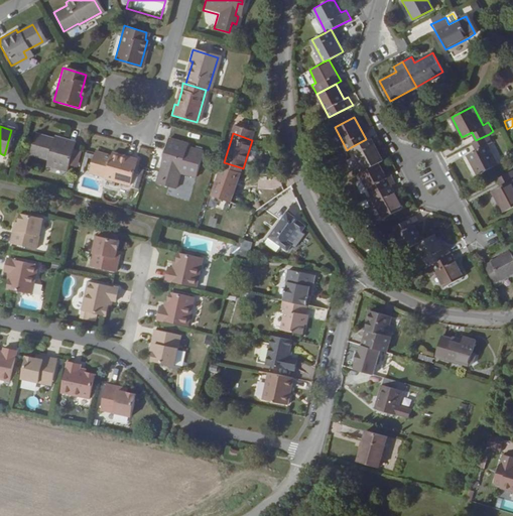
[(476,140),(472,142),(476,150),(467,155),(478,174),(498,164),(487,145),(493,142),(489,134),(476,140)]
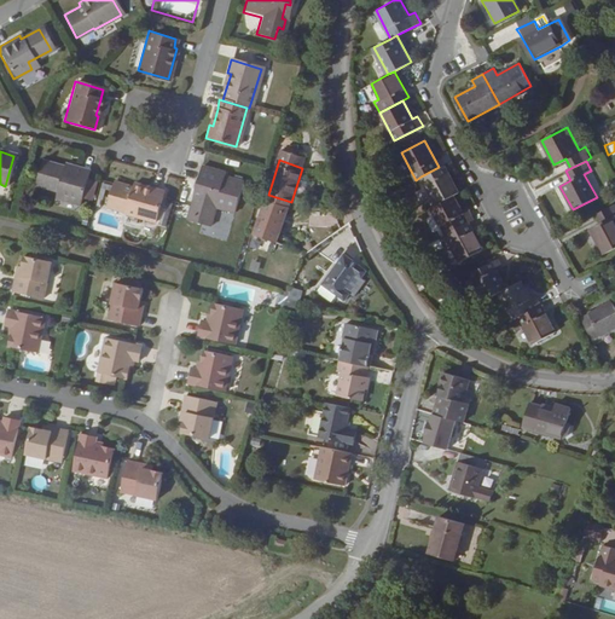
[(34,185),(54,191),(59,192),(58,200),(76,206),(86,172),(62,165),(61,168),(41,162),(34,185)]
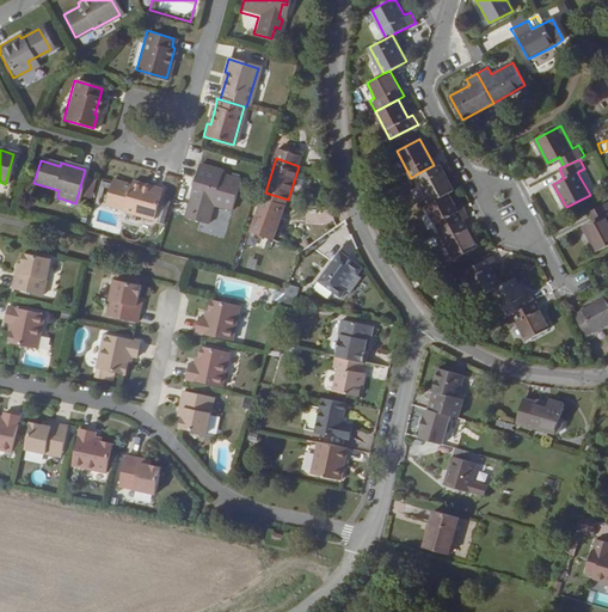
[(453,190),(438,163),(434,165),(416,175),(430,202),(448,193),(453,190)]
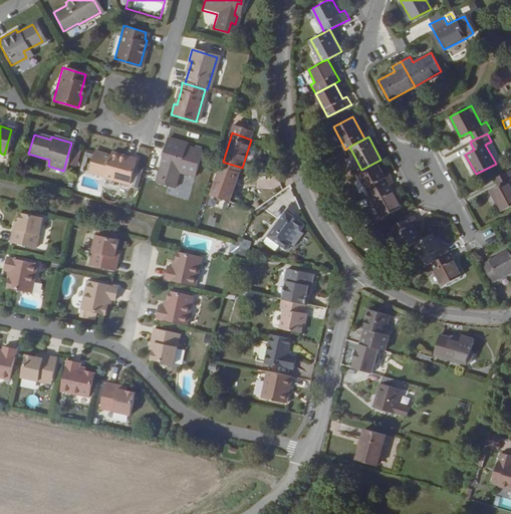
[(198,155),(184,150),(179,149),(180,144),(167,140),(163,154),(167,155),(163,167),(160,166),(158,174),(163,175),(160,185),(174,189),(178,174),(191,178),(198,155)]
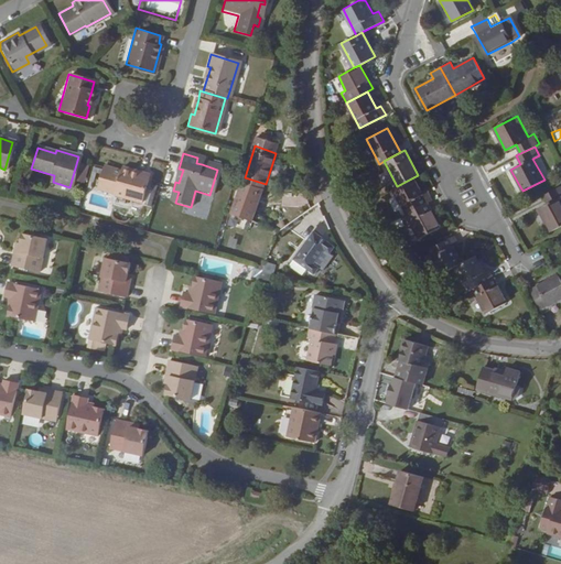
[(139,203),(147,175),(120,167),(118,172),(103,167),(96,190),(112,194),(111,196),(139,203)]
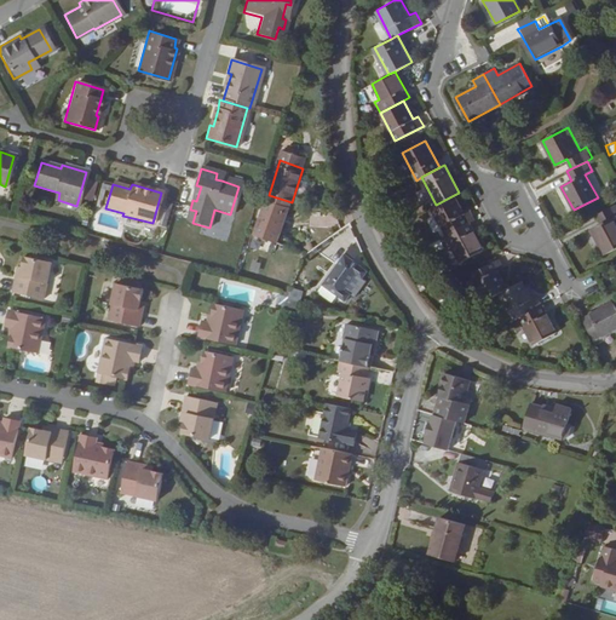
[(292,202),(269,195),(258,231),(277,237),(304,247),(305,241),(294,237),(295,236),(283,230),(292,202)]
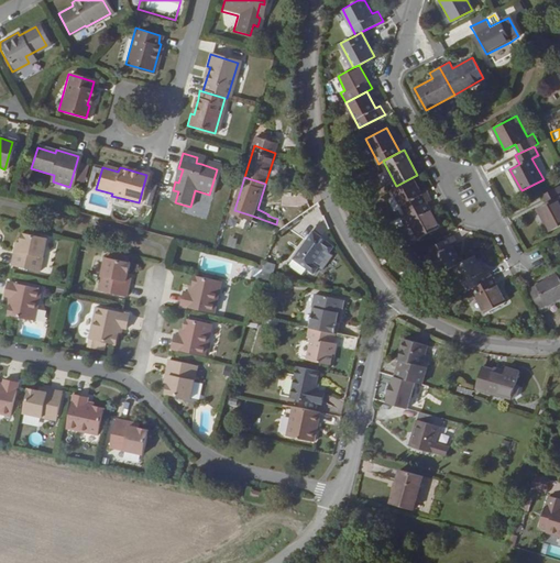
[(420,192),(413,177),(396,186),(392,188),(404,212),(426,202),(430,199),(426,189),(420,192)]
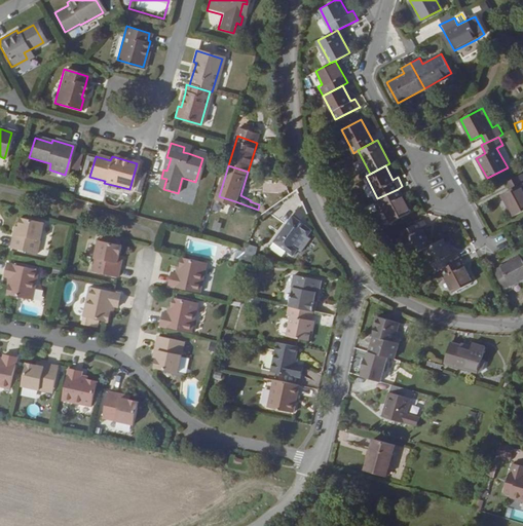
[(522,171),(508,180),(511,188),(500,193),(512,215),(522,209),(522,171)]
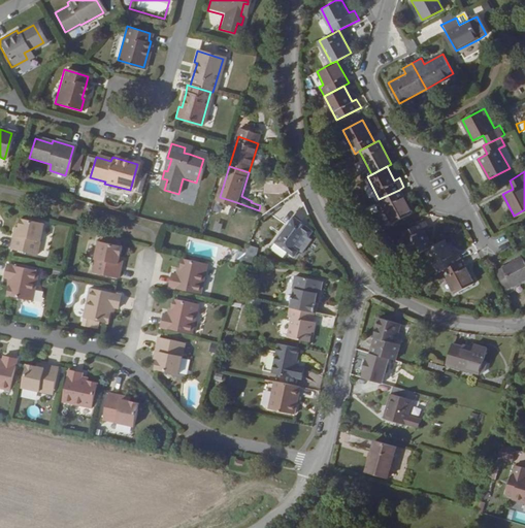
[(411,212),(399,190),(379,199),(374,202),(379,211),(384,208),(391,223),(411,212)]
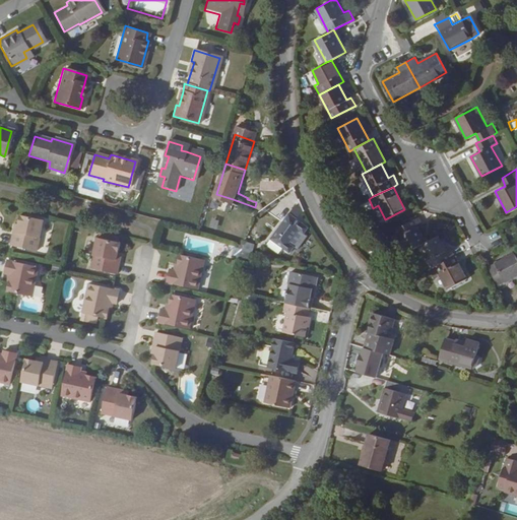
[(302,228),(306,231),(309,224),(292,209),(273,235),(293,249),(296,244),(292,241),(302,228)]
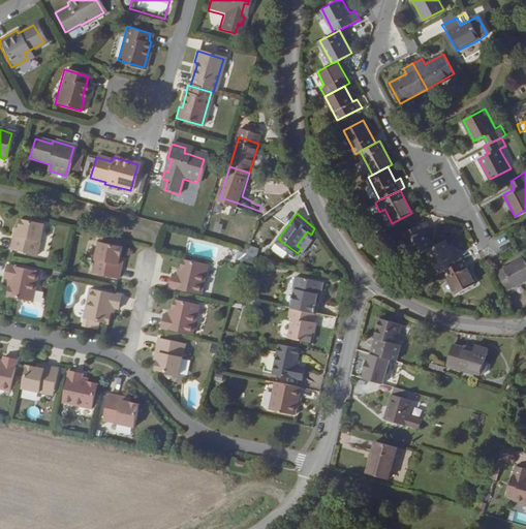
[(17,232),(12,231),(9,249),(36,254),(43,222),(20,217),(18,227),(17,232)]
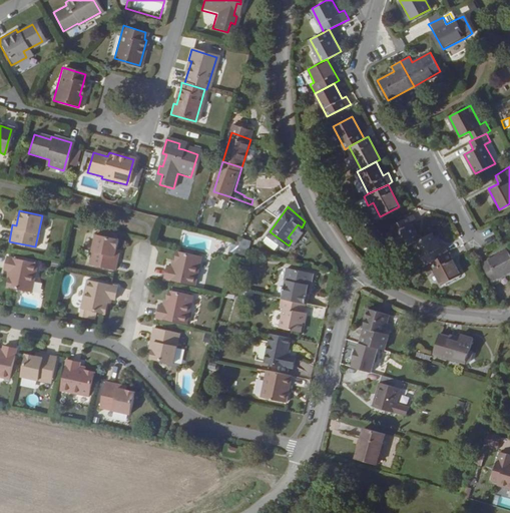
[(412,241),(415,240),(408,225),(412,222),(407,213),(383,227),(395,250),(412,241)]
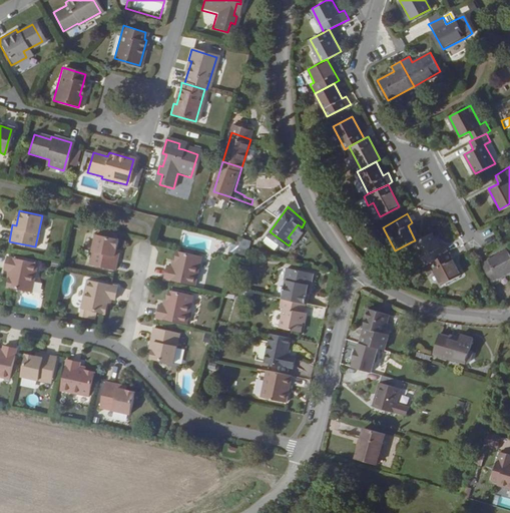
[(304,228),(302,227),(298,224),(288,237),(292,240),(295,242),(304,228)]
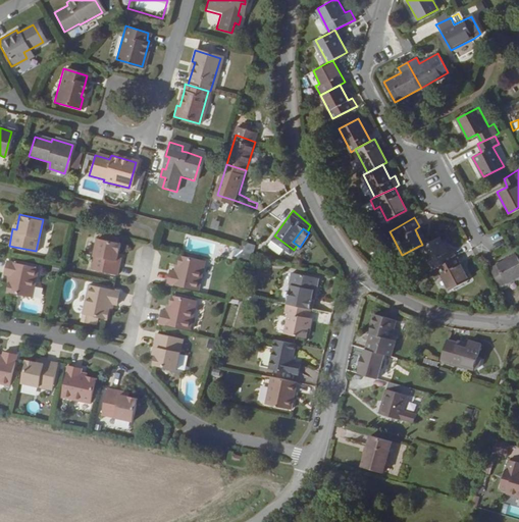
[(447,252),(438,236),(422,245),(419,246),(431,269),(456,256),(452,249),(447,252)]
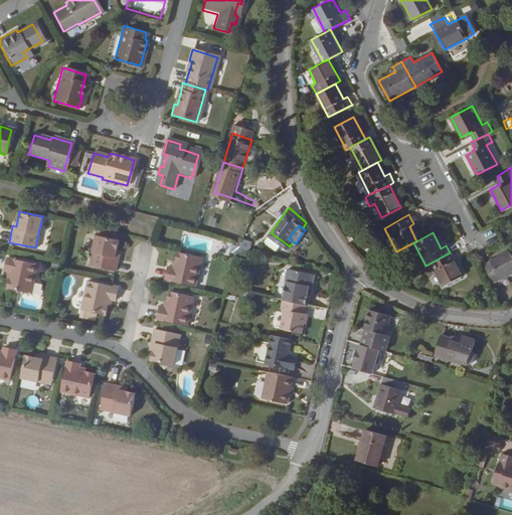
[(117,253),(118,248),(120,238),(97,234),(91,266),(117,271),(120,254),(117,253)]
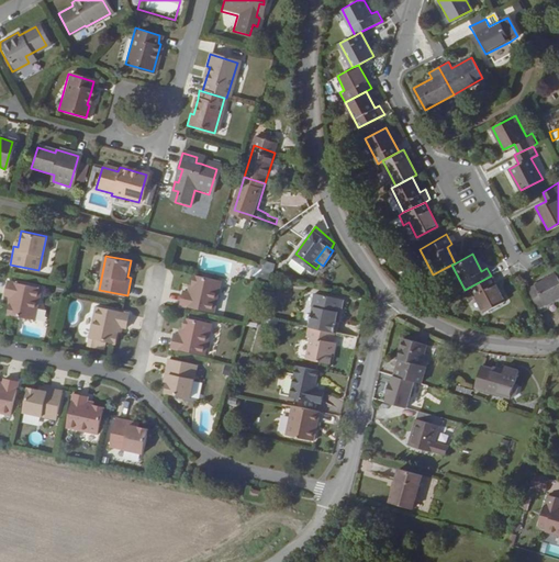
[(192,287),(190,287),(186,285),(183,301),(217,307),(224,276),(197,270),(194,280),(193,280),(192,287)]
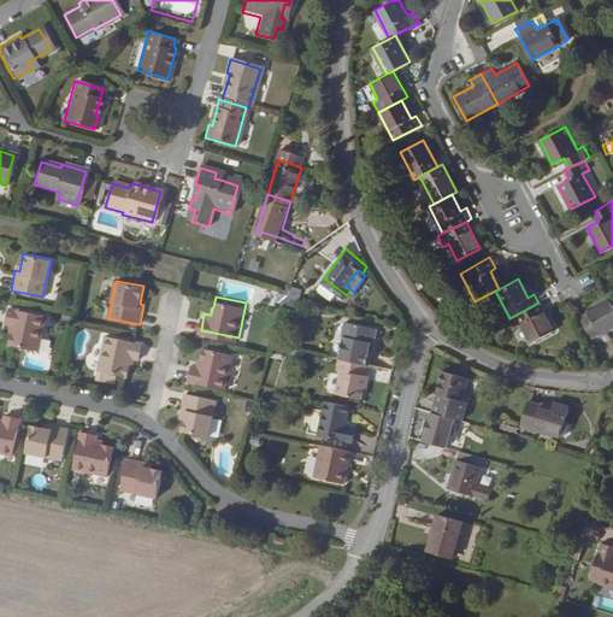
[(612,304),(609,298),(577,316),(590,338),(612,324),(612,304)]
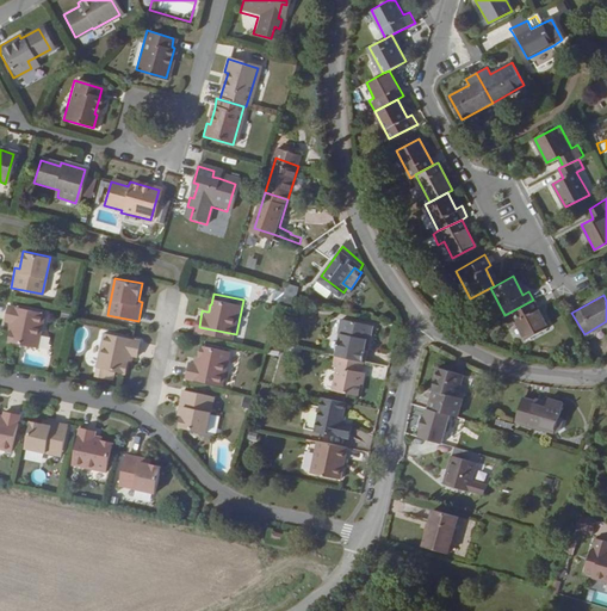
[(549,327),(533,300),(505,315),(509,326),(515,323),(524,340),(549,327)]
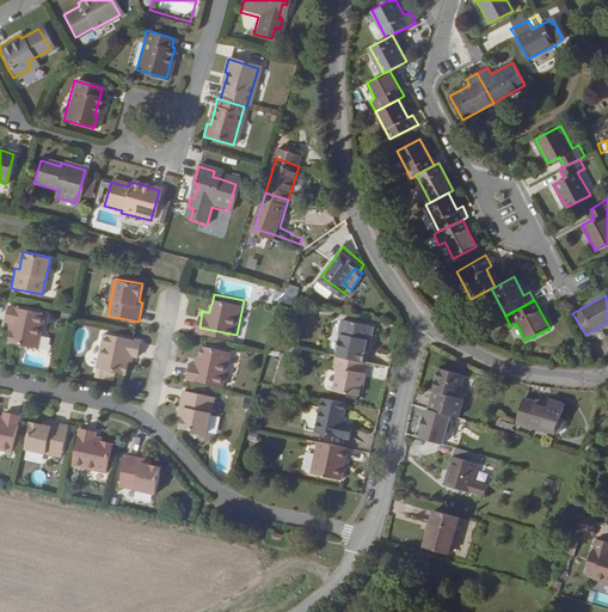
[(37,349),(44,313),(7,306),(4,323),(10,323),(8,331),(10,331),(7,343),(37,349)]
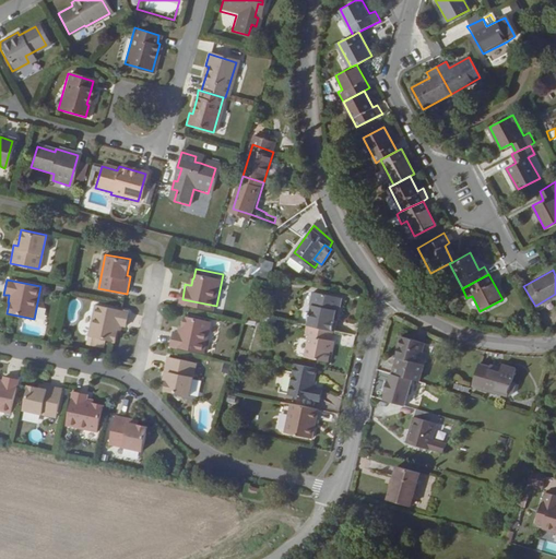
[(316,304),(310,323),(311,324),(334,330),(340,311),(344,309),(346,298),(318,290),(315,304),(316,304)]
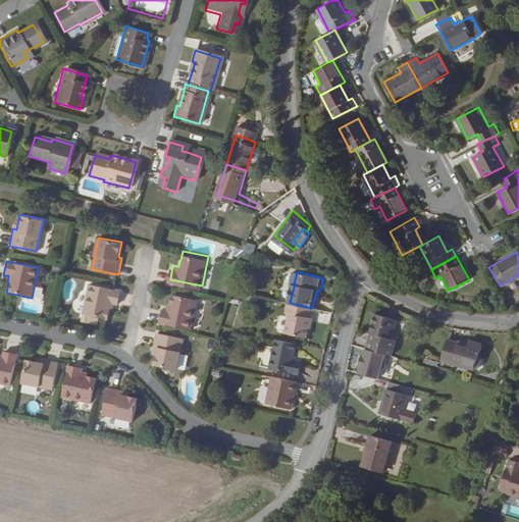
[(121,291),(90,284),(84,315),(109,320),(111,311),(112,311),(113,304),(119,305),(121,291)]
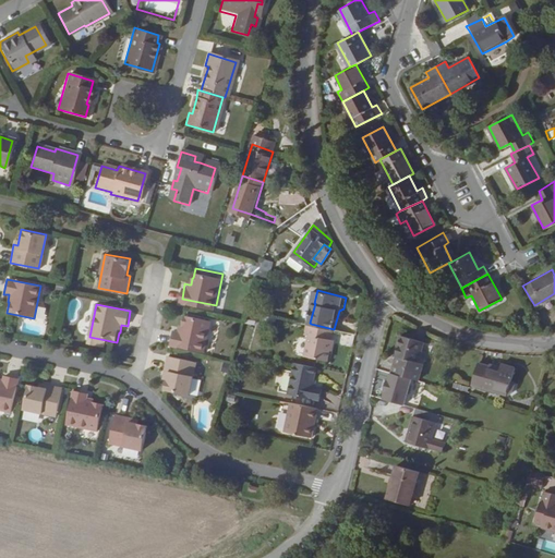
[(181,328),(180,328),(176,327),(173,341),(206,349),(214,316),(186,311),(184,320),(183,320),(181,328)]
